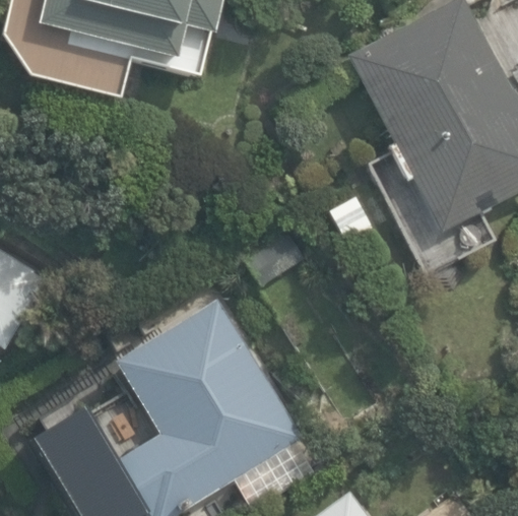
[(7,0),(0,28),(0,30),(29,75),(117,99),(129,55),(198,73),(217,0),(7,0)]
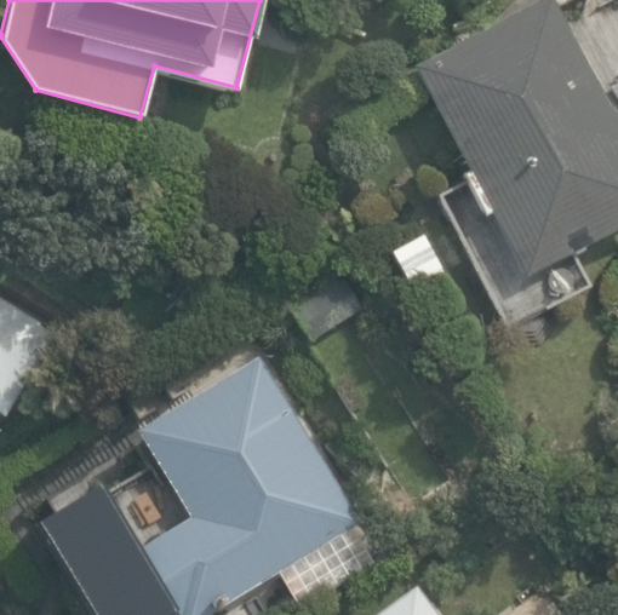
[(495,210),(527,272),(617,224),(617,122),(554,0),(541,0),(418,64),(471,167),(465,171),(487,213),(495,210)]
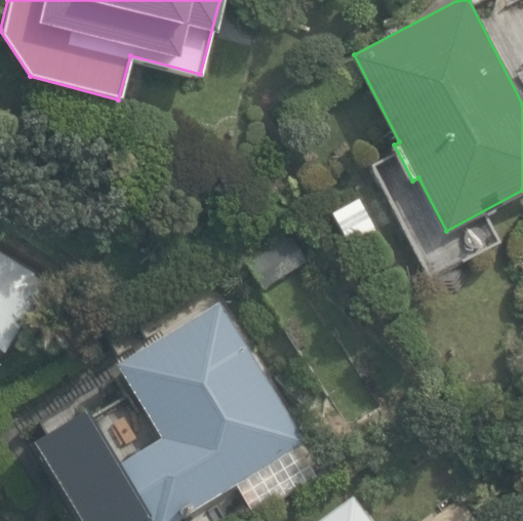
[(264,287),(309,261),(294,234),(248,261),(264,287)]
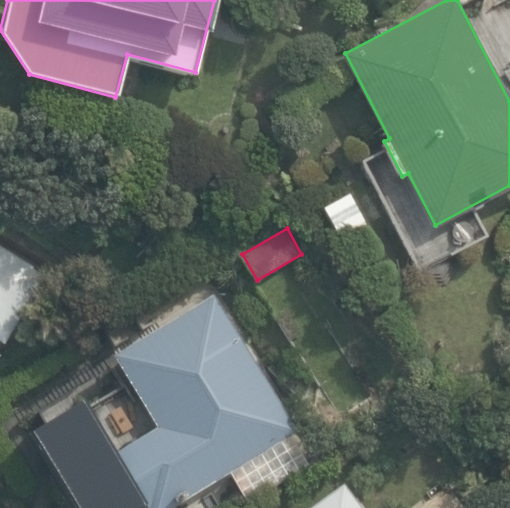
[(0,337),(4,340),(47,273),(0,242),(0,337)]
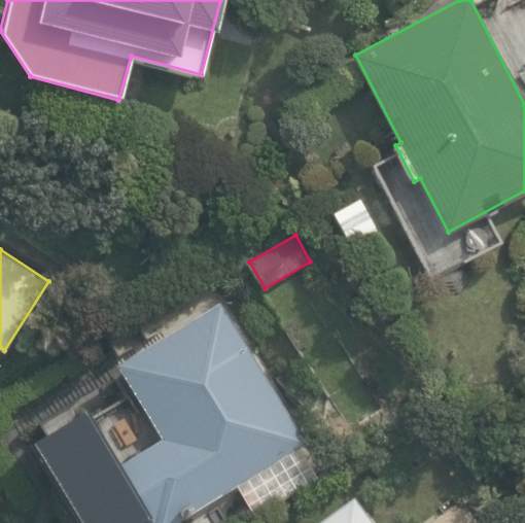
[(120,464),(155,522),(171,522),(307,440),(221,302),(119,364),(164,438),(120,464)]
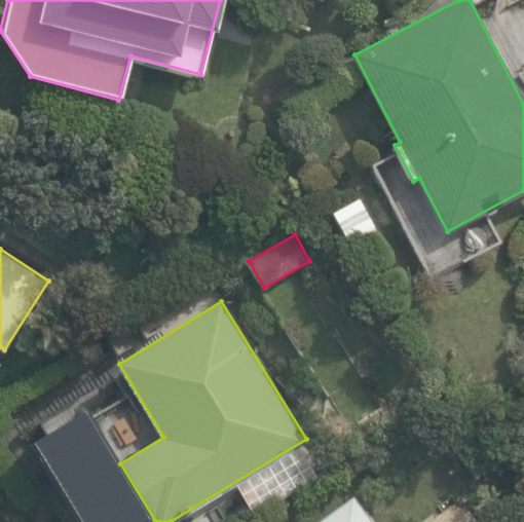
[(320,521),(374,521),(354,496),(320,521)]
